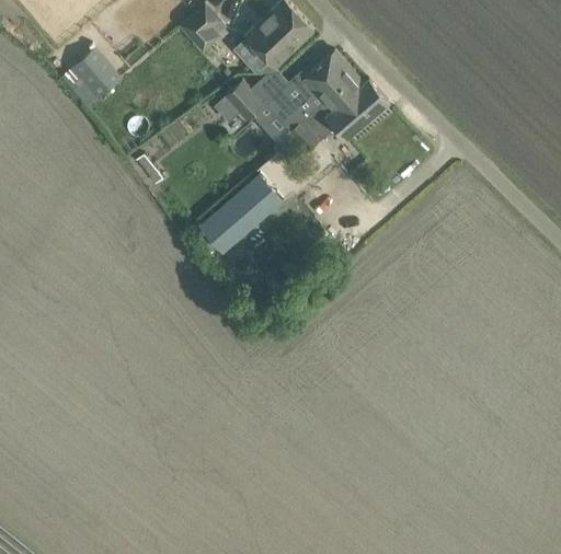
[(284,1),(245,38),(247,41),(271,66),(275,70),(315,33),(284,1)]
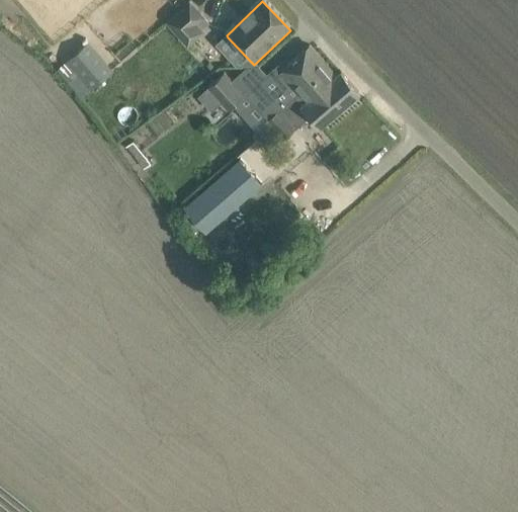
[(189,7),(166,27),(187,52),(203,37),(195,28),(203,22),(189,7)]
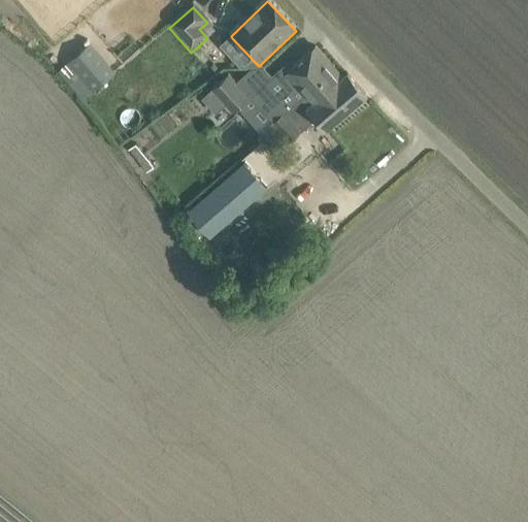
[(91,47),(68,67),(93,96),(116,76),(91,47)]
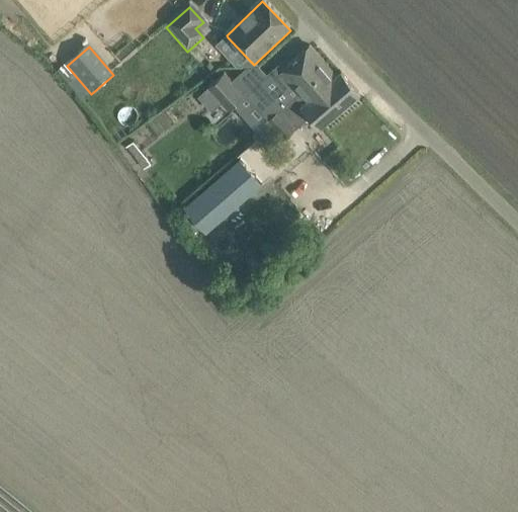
[(260,86),(246,99),(268,123),(268,124),(279,114),(283,110),(328,71),(310,51),(294,64),(282,75),(278,70),(267,79),(260,86)]
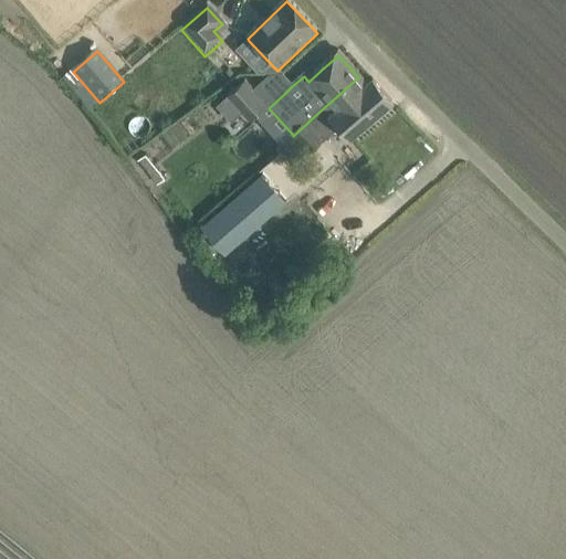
[(305,125),(292,136),(310,156),(339,129),(350,143),(391,105),(373,84),(368,88),(358,77),(310,120),(305,125)]
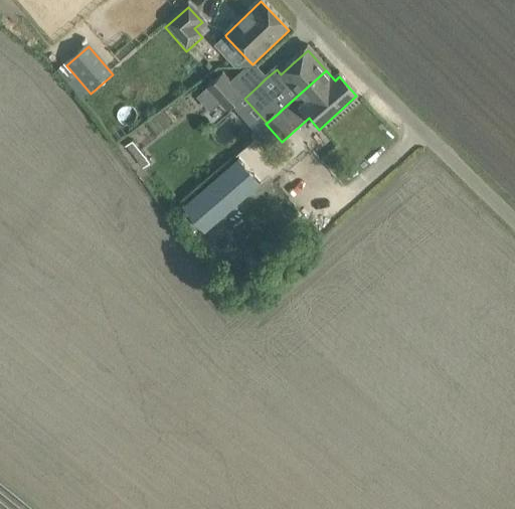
[(227,113),(243,96),(223,74),(206,90),(227,113)]
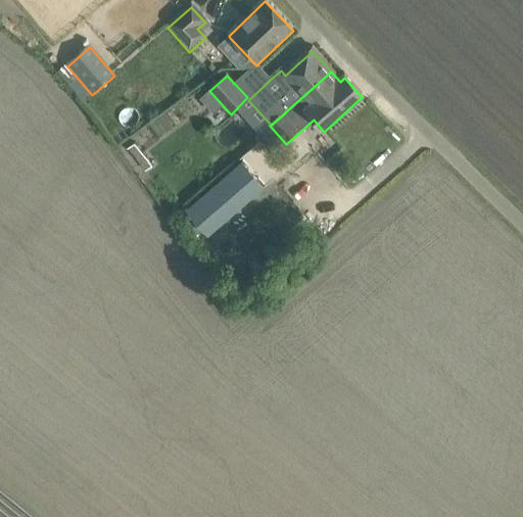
[(207,238),(264,190),(242,166),(186,214),(207,238)]
